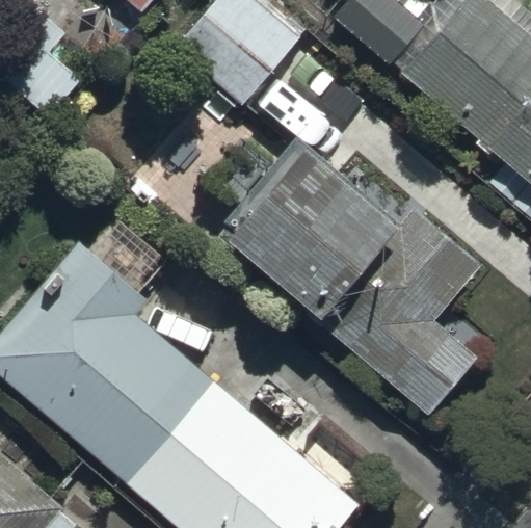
[(122,0),(140,16),(153,0),(122,0)]
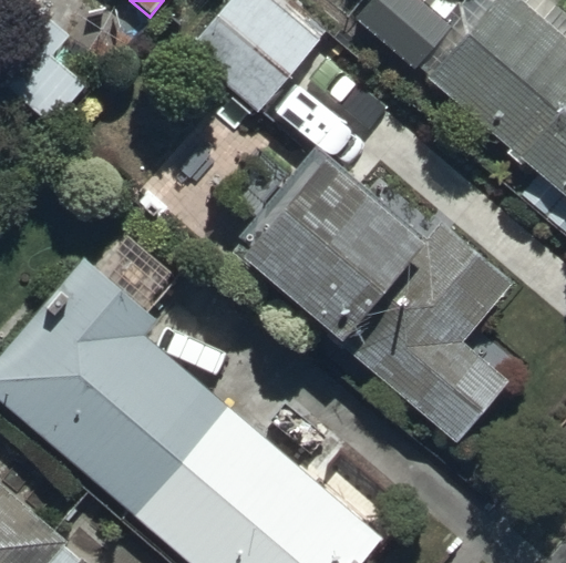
[(323,36),(284,0),(227,0),(186,48),(236,92),(213,119),(233,137),(323,36)]
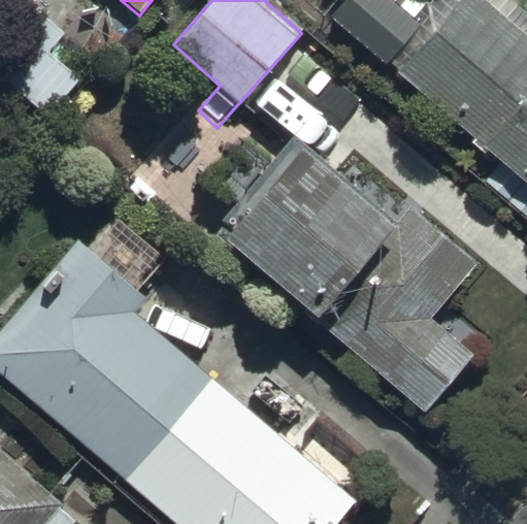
[(426,0),(346,0),(331,19),(389,64),(418,27),(413,23),(428,1),(426,0)]
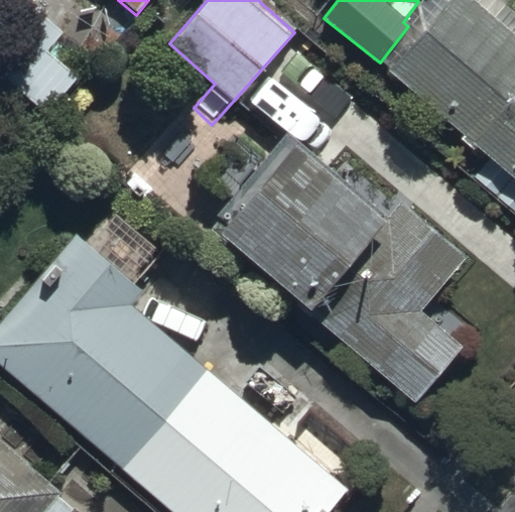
[(514,15),(497,0),(448,0),(387,71),(493,159),(473,183),(514,218),(514,216),(514,15)]
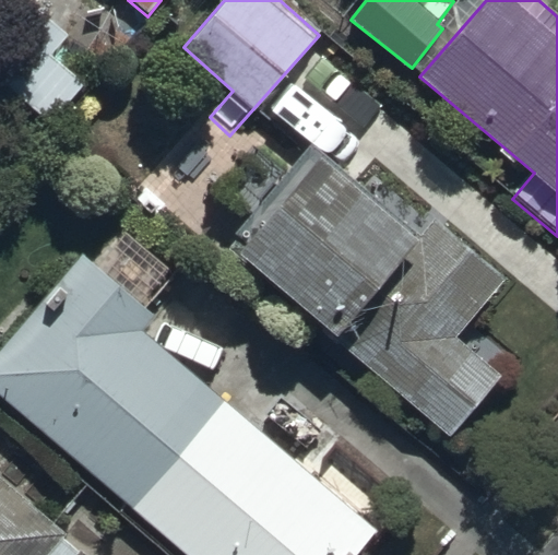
[(0,81),(51,122),(83,83),(51,57),(68,37),(23,1),(0,30),(0,81)]
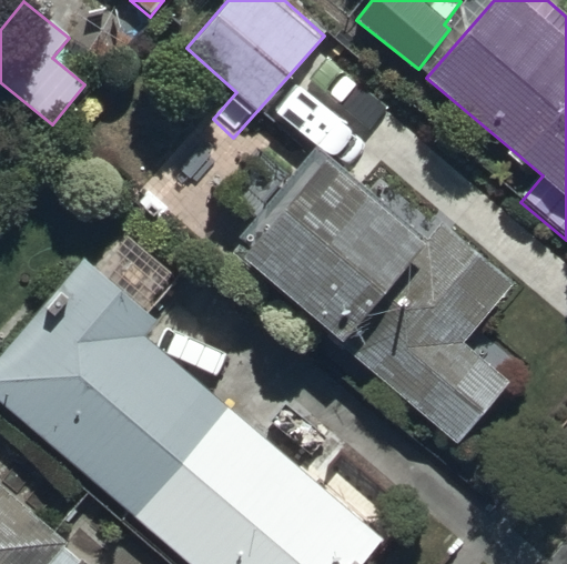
[(317,153),(233,255),(457,441),(506,382),(463,345),(513,285),(437,223),(423,241),(317,153)]
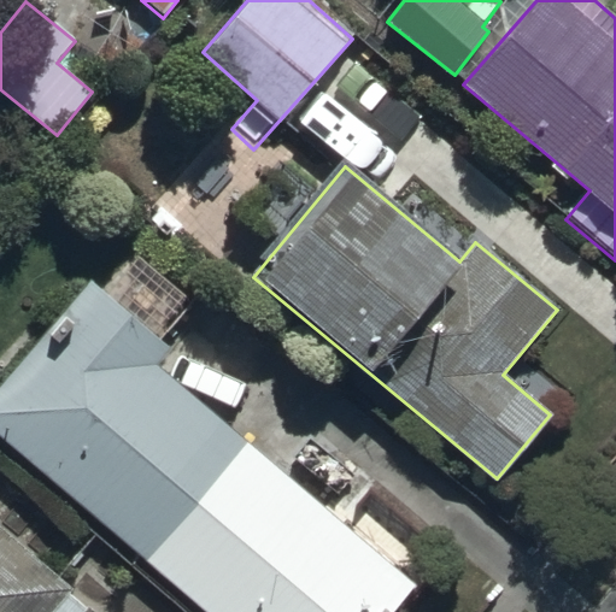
[(89,283),(0,390),(0,434),(203,611),(398,611),(421,586),(159,368),(171,352),(89,283)]
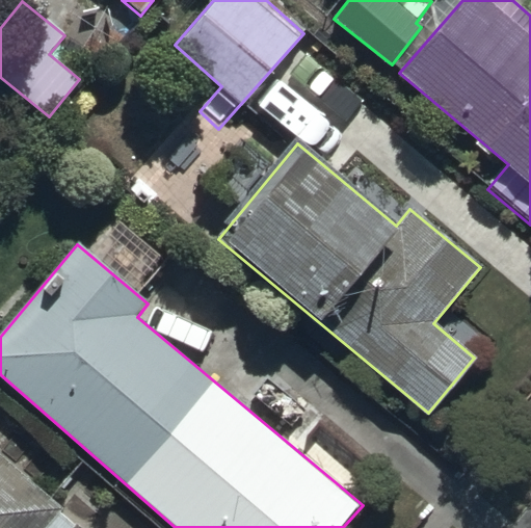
[(74,527),(59,517),(63,512),(0,455),(0,527),(74,527)]
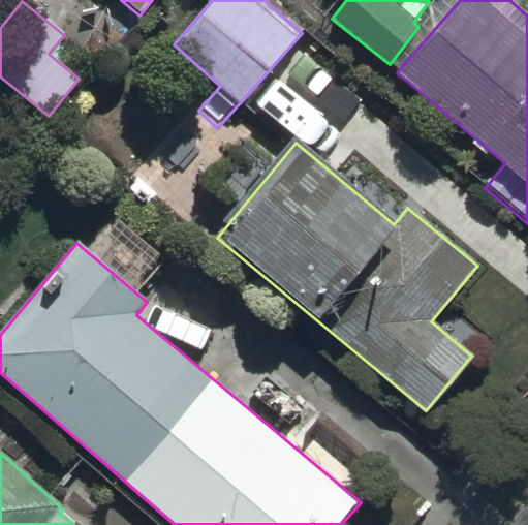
All buildings are outlined.
